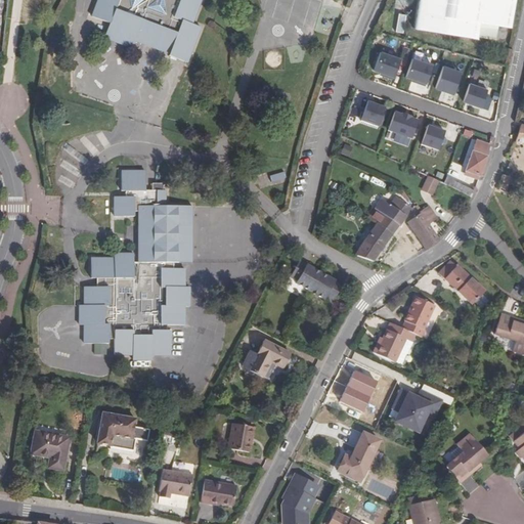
[(97,0),(91,17),(108,25),(103,39),(132,50),(135,42),(168,54),(168,56),(186,64),(200,29),(190,26),(200,0),(97,0)]
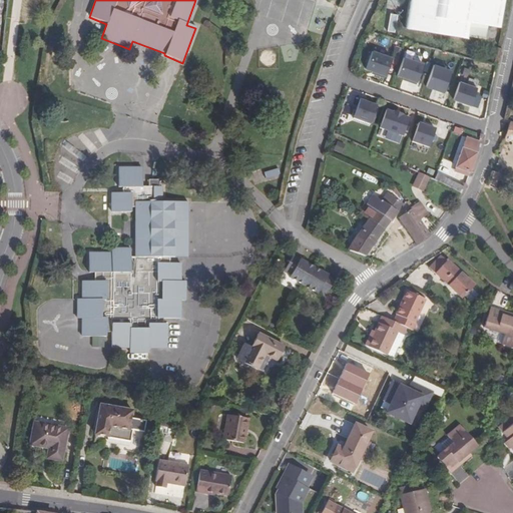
[(409,0),(405,28),(467,39),(467,37),(485,40),(488,26),(500,27),(504,0),(409,0)]
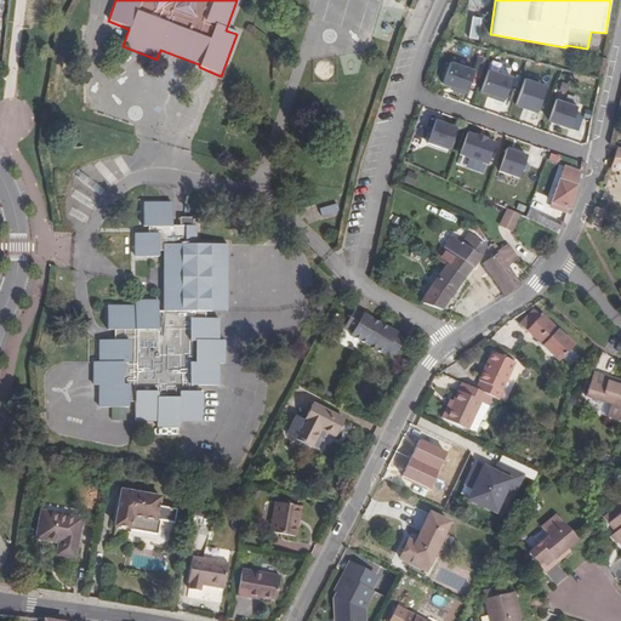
[(472,16),(468,38),(478,39),(482,17),(472,16)]
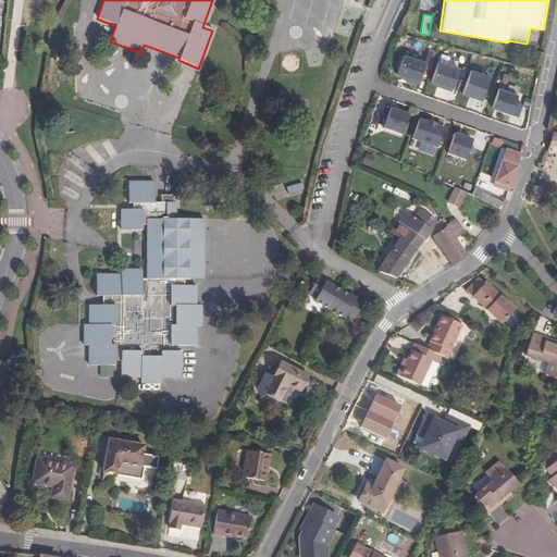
[(404,52),(396,74),(418,83),(425,61),(404,52)]
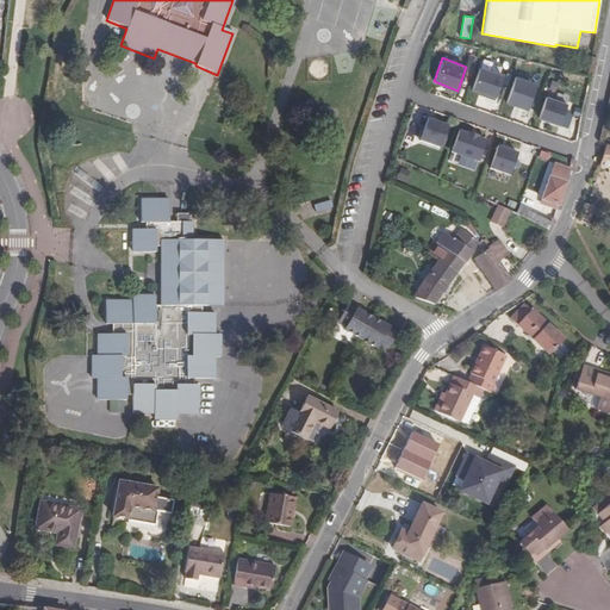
[(472,88),(496,98),(505,74),(480,64),(472,88)]
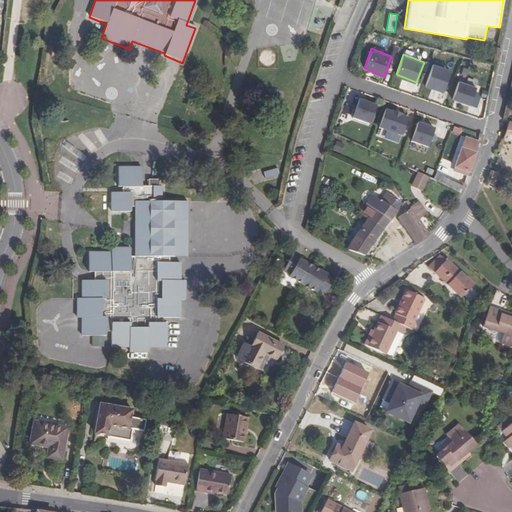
[(444,92),(451,69),(432,63),(425,86),(444,92)]
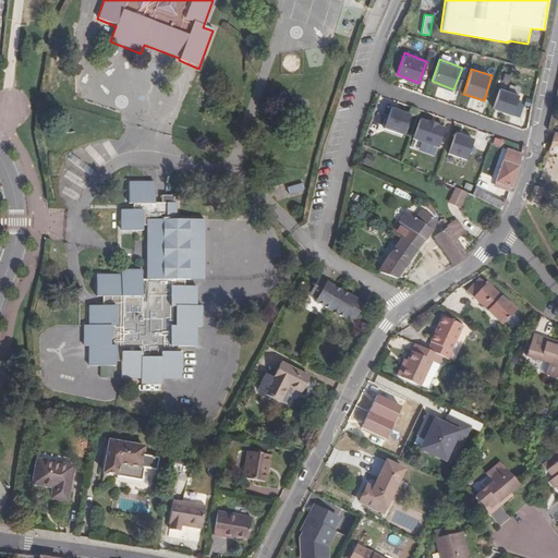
[(493,108),(511,116),(518,97),(499,91),(493,108)]
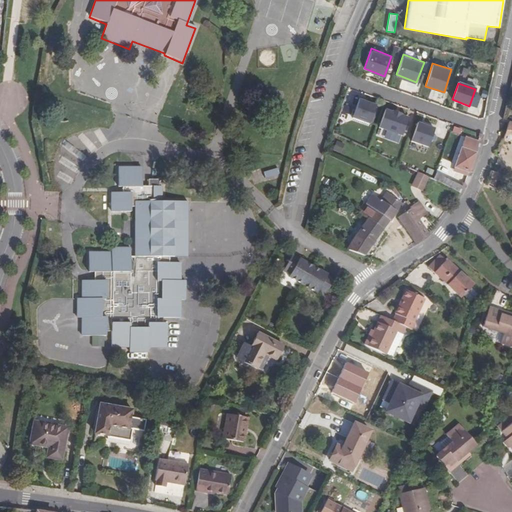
[(349,93),(342,112),(352,115),(359,97),(349,93)]
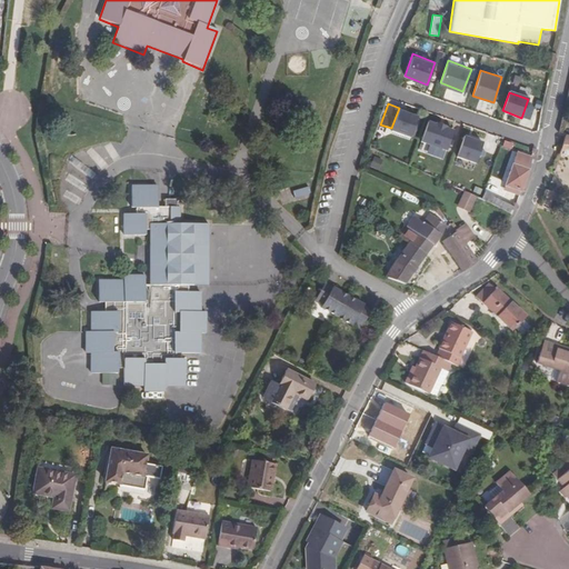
[(391,131),(410,139),(418,119),(407,115),(399,111),(391,131)]
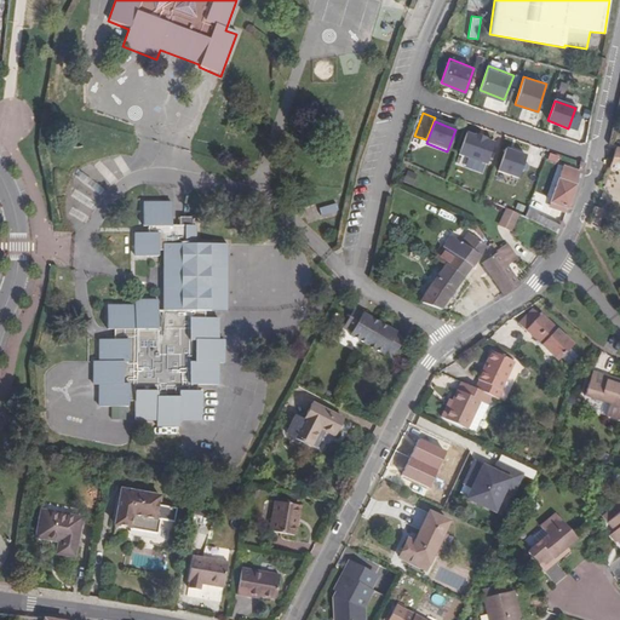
[(459,155),(486,165),(493,145),(484,142),(486,141),(466,133),(459,155)]
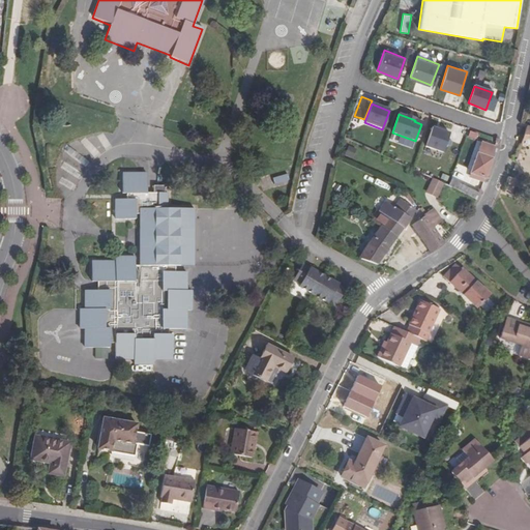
[(449,140),(457,142),(462,127),(454,124),(449,140)]
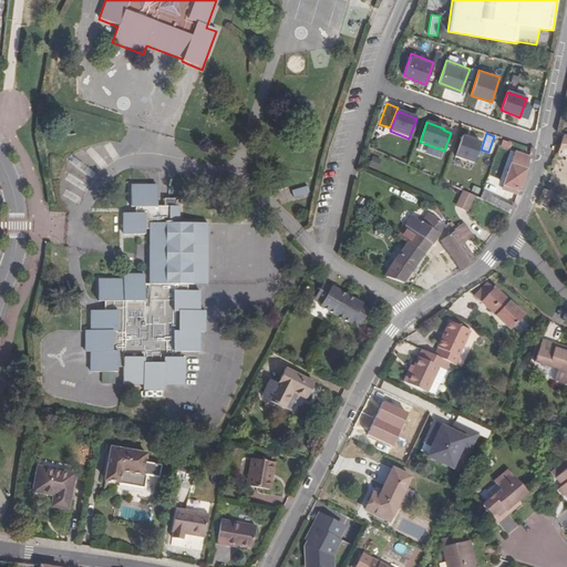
[(566,136),(563,135),(557,155),(566,156),(566,136)]
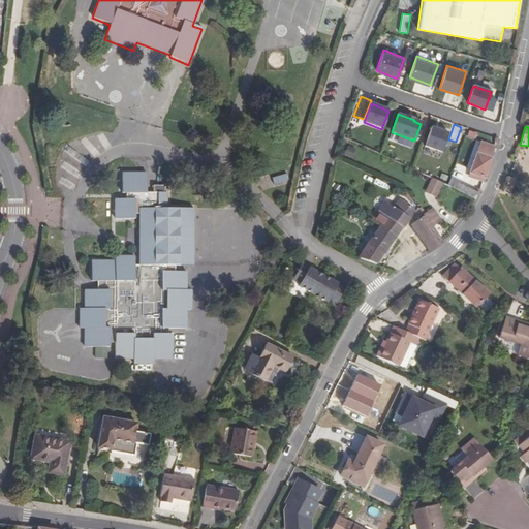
[(424,147),(440,153),(447,133),(431,127),(424,147)]
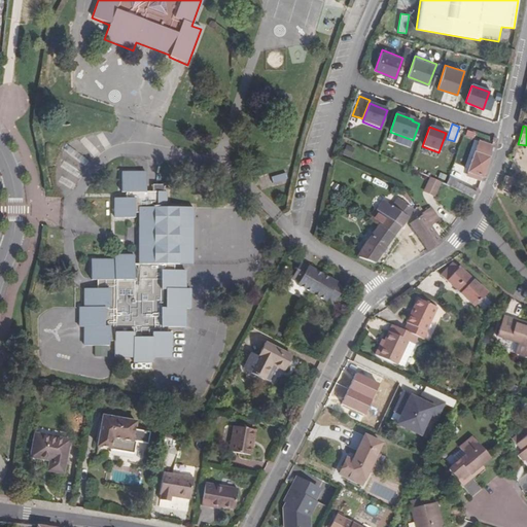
[(488,157),(491,146),(478,142),(466,174),(482,179),(489,159),(488,157)]
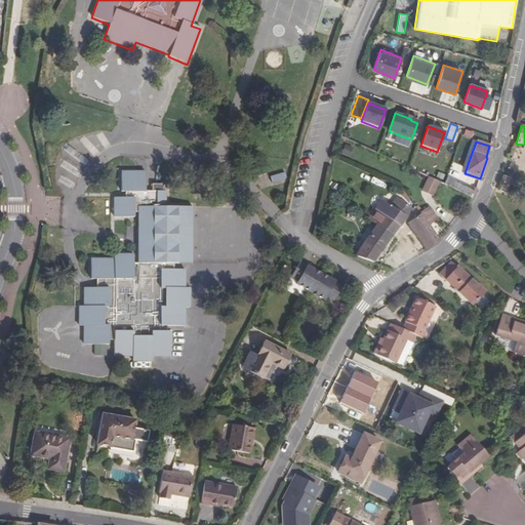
[(171,332),(166,332),(163,332),(163,327),(166,327),(184,327),(184,309),(189,309),(190,288),(185,288),(185,270),(172,270),(169,270),(169,264),(172,264),(176,264),(177,207),(157,207),(157,192),(146,192),(146,173),(136,172),(121,172),(121,193),(126,193),(126,198),(114,198),(114,218),(134,218),(134,213),(139,213),(139,227),(139,244),(139,264),(133,264),(133,255),(113,255),(113,260),(91,260),(90,280),(96,280),(98,280),(98,289),(96,289),(84,288),(83,307),(79,307),(79,327),(83,327),(83,346),(108,346),(108,340),(108,337),(114,337),(114,340),(114,357),(132,357),(132,361),(153,362),(153,357),(170,357),(171,332)]
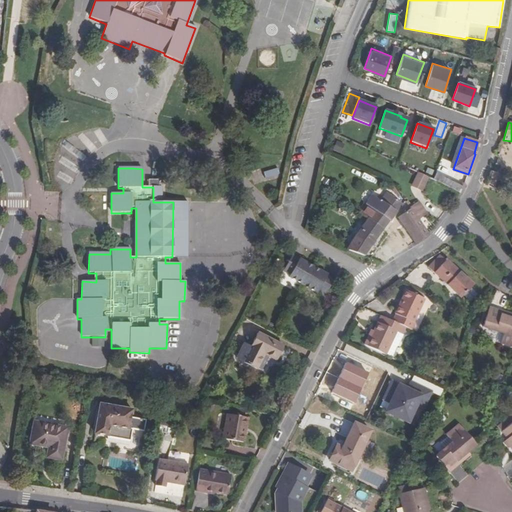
[(413,172),(407,184),(417,189),(423,177),(413,172)]
